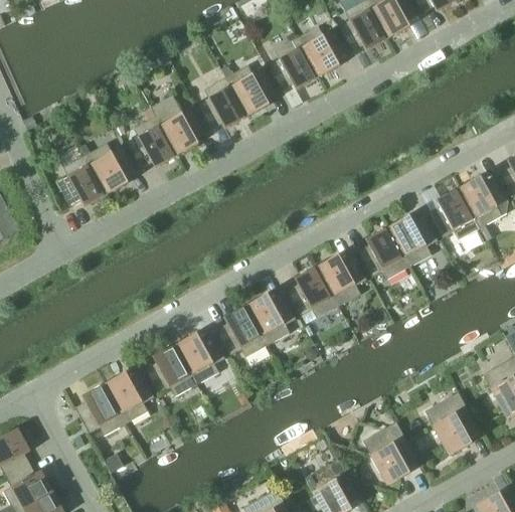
[(370,46),(371,47),(388,37),(367,0),(362,0),(344,10),(349,19),(339,24),(353,50),(354,49),(368,41),(370,45),(370,46)]
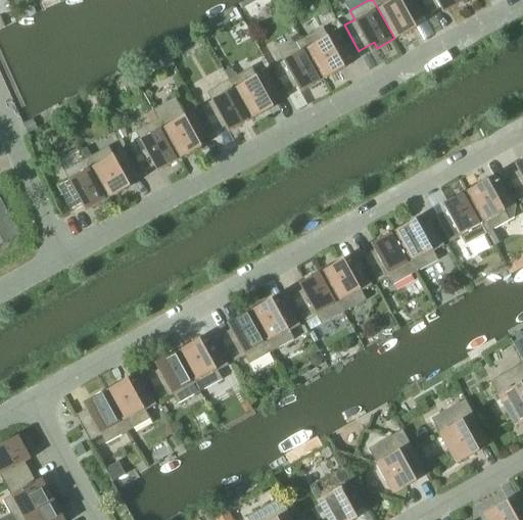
[(423,15),(424,14),(416,0),(373,0),(394,38),(412,29),(412,27),(411,28),(409,22),(423,14),(423,15)]
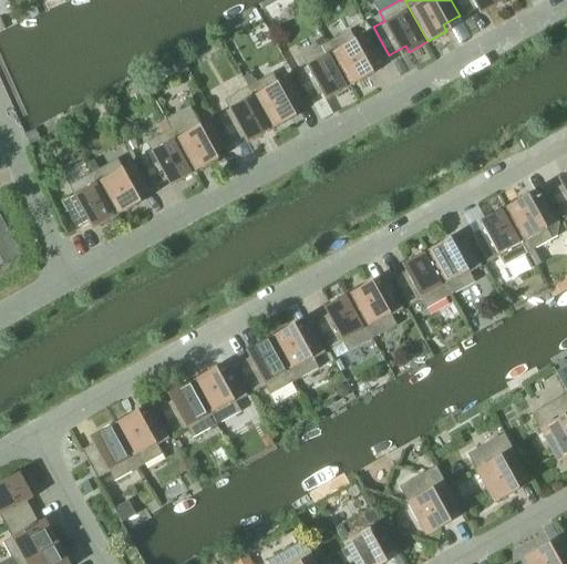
[(467,11),(477,6),(483,2),(485,8),(486,9),(503,0),(459,0),(466,12),(467,11)]
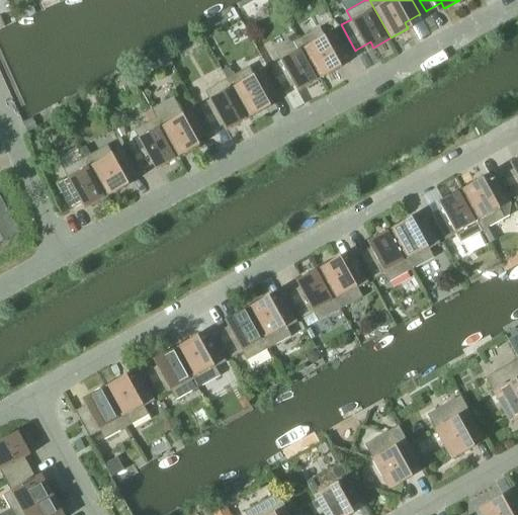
[(320,25),(297,37),(320,77),(337,67),(337,66),(336,66),(334,62),(348,54),(349,54),(335,27),(325,33),(320,25)]
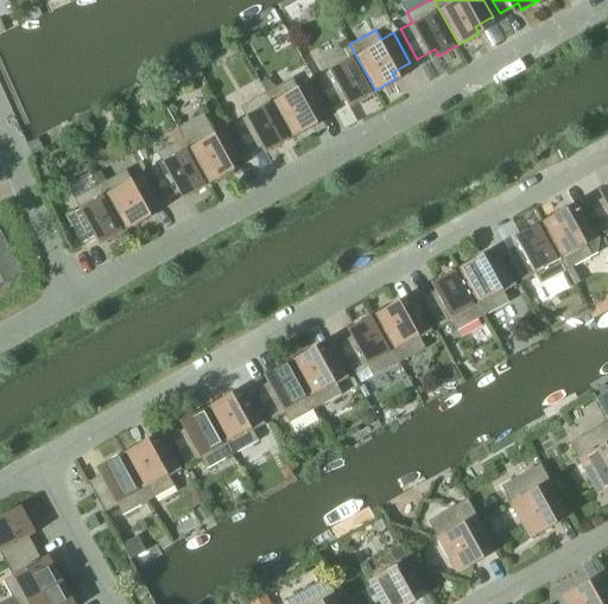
[(355,102),(375,90),(349,44),(323,58),(329,68),(317,75),(334,106),(335,105),(352,95),(354,100),(354,101),(355,102)]
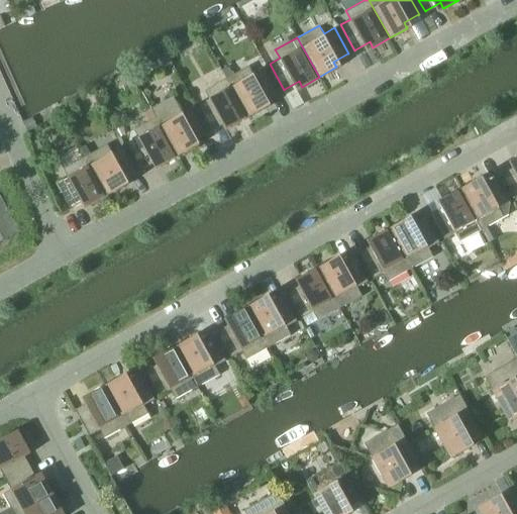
[(159,55),(165,66),(174,61),(168,50),(159,55)]
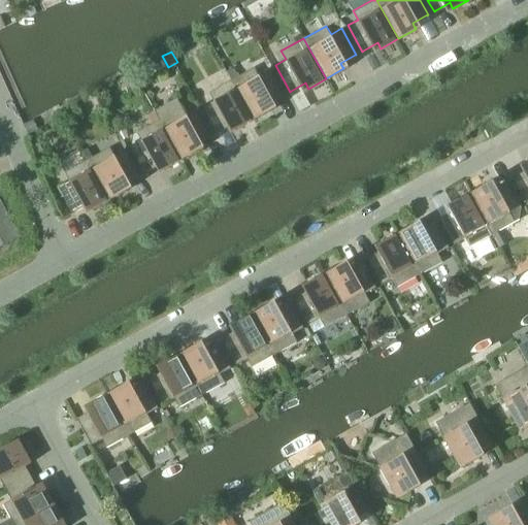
[(238,74),(233,65),(227,69),(231,78),(238,74)]
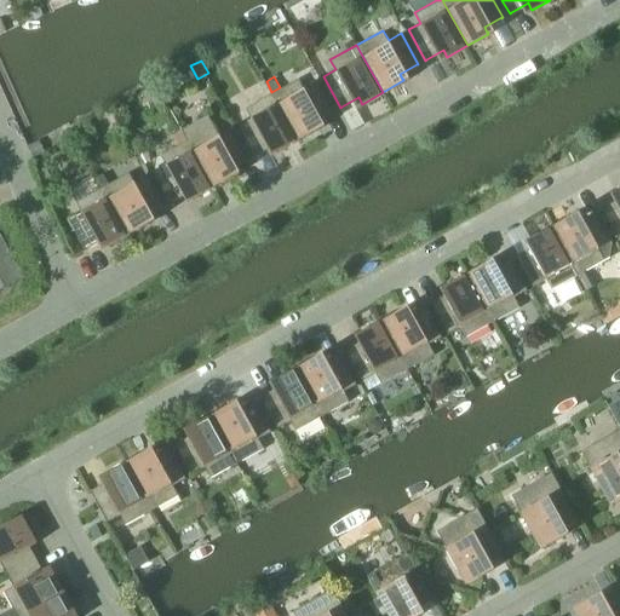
[(298,78),(271,92),(298,139),(319,127),(319,126),(317,126),(315,121),(332,111),(333,111),(316,80),(304,87),(298,78)]
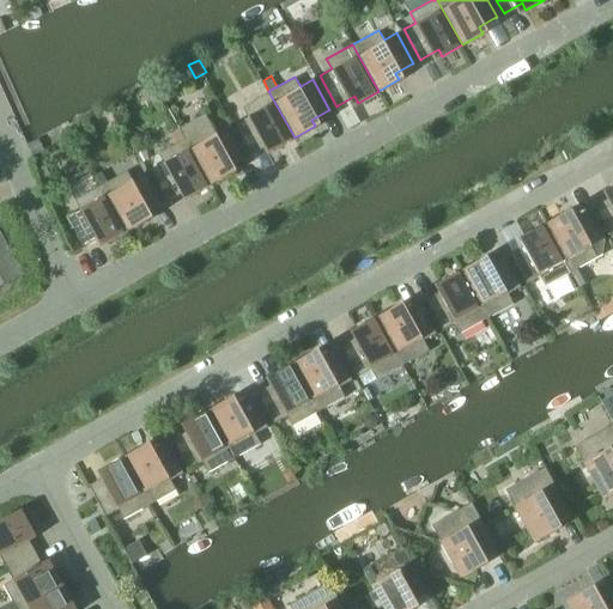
[(274,148),(295,138),(268,91),(243,105),(248,115),(236,122),(253,152),(254,152),(254,151),(271,142),(273,147),(274,148)]
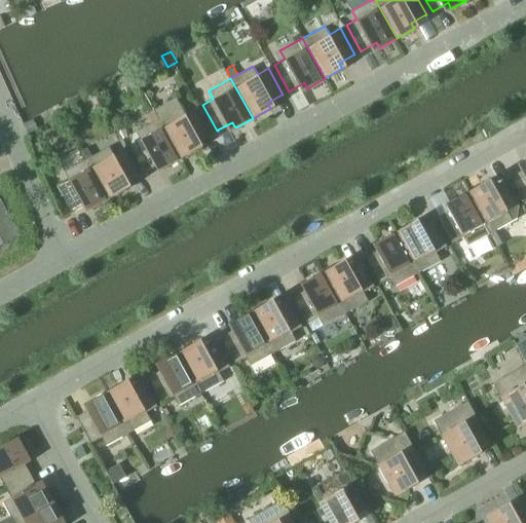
[(154,109),(159,118),(181,157),(198,148),(198,147),(197,147),(195,143),(210,135),(211,134),(196,108),(186,114),(176,97),(154,109)]
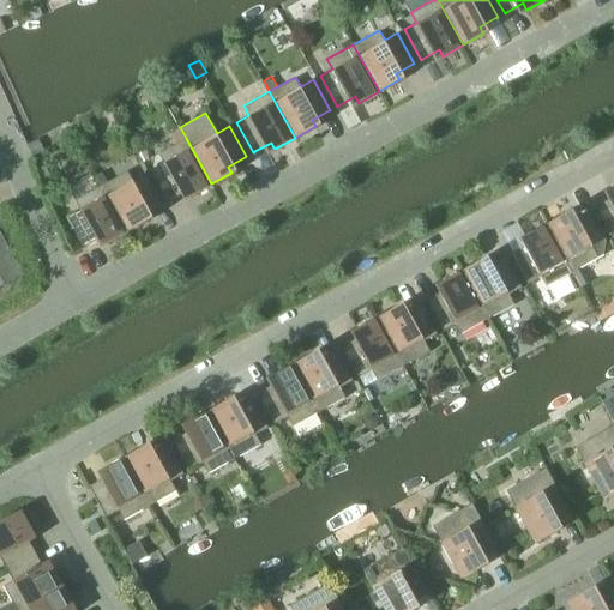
[(186,138),(180,127),(170,132),(176,143),(186,138)]
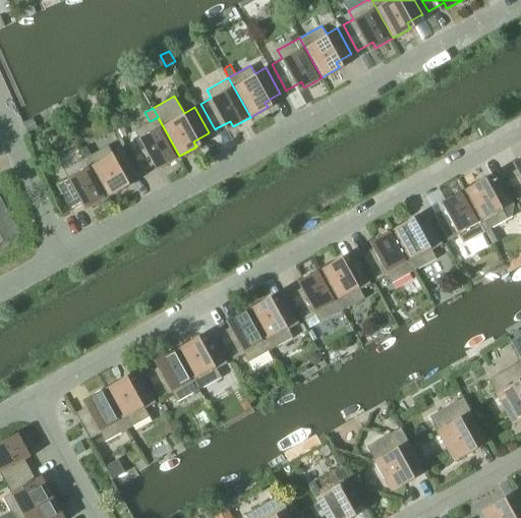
[(33,114),(22,119),(27,129),(37,125),(33,114)]
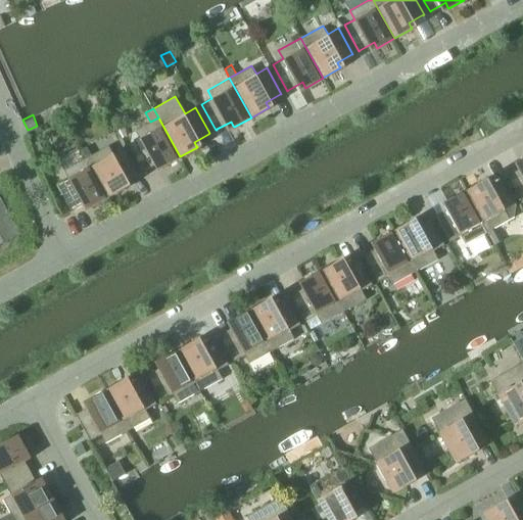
[(162,167),(180,156),(158,117),(150,122),(136,130),(140,138),(130,144),(144,170),(145,170),(145,169),(159,160),(162,166),(161,166),(162,167)]
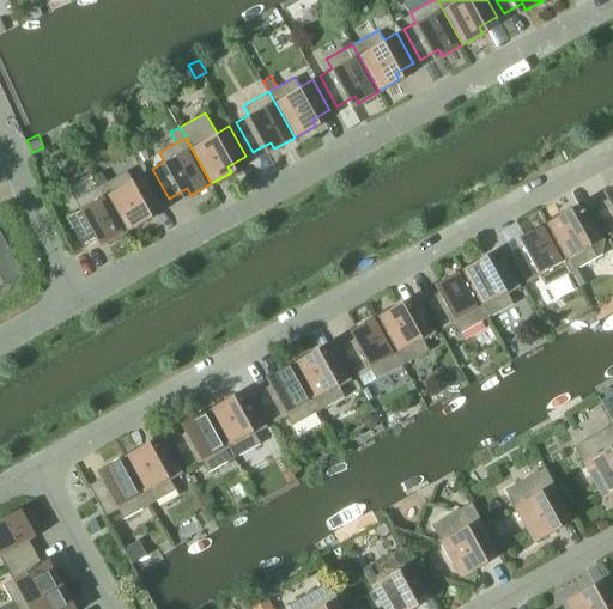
[(108,180),(101,183),(127,230),(147,219),(147,218),(146,218),(144,212),(161,202),(161,203),(162,202),(145,172),(133,178),(127,169),(108,180)]
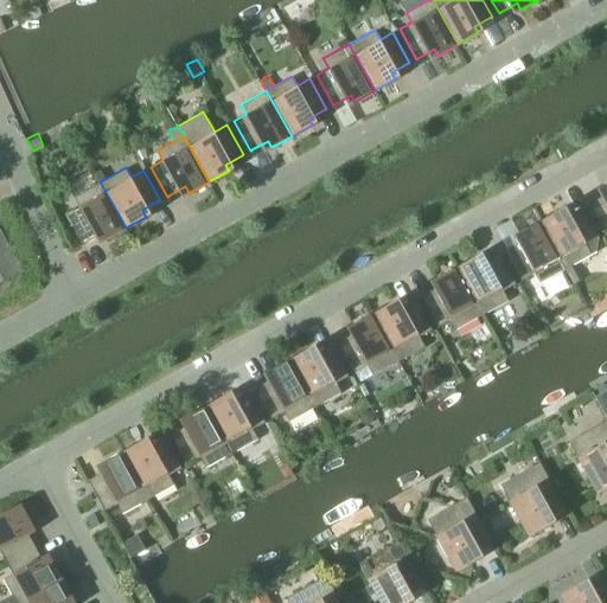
[(95,172),(100,181),(107,178),(101,168),(95,172)]
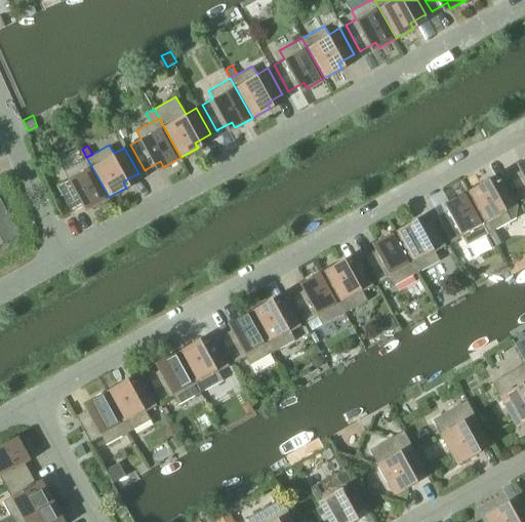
[(91,207),(109,197),(86,157),(65,169),(69,178),(58,184),(73,210),(74,209),(88,201),(91,206),(90,206),(91,207)]
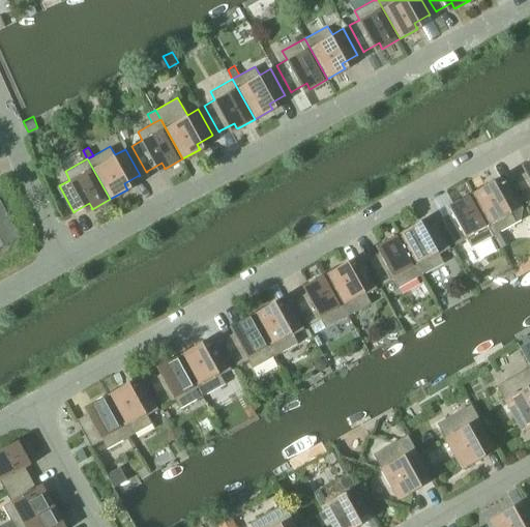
[(529,159),(527,162),(527,163),(528,163),(529,167),(516,176),(516,175),(514,176),(529,203),(529,201),(529,159)]
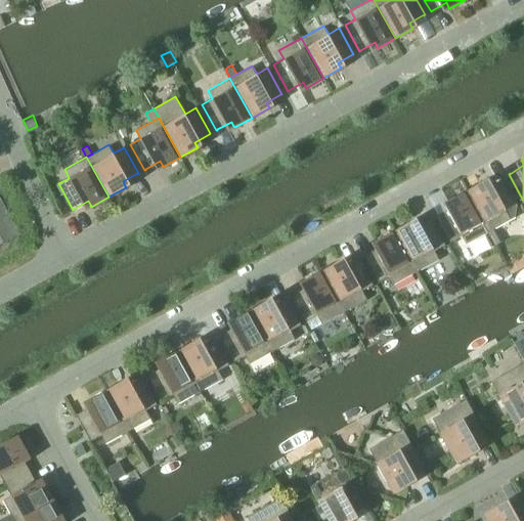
[(484,180),(467,190),(488,230),(516,215),(517,204),(503,177),(501,178),(487,186),(484,182),(485,181),(484,180)]
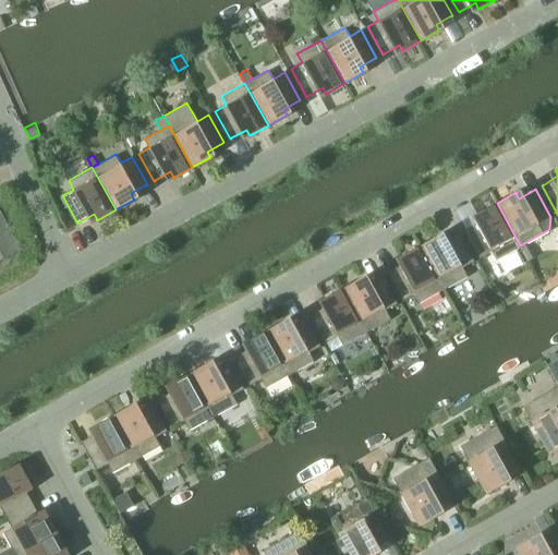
[(496,258),(520,245),(497,203),(477,213),(478,214),(482,219),(466,228),(465,227),(464,228),(480,256),(492,250),(496,258)]
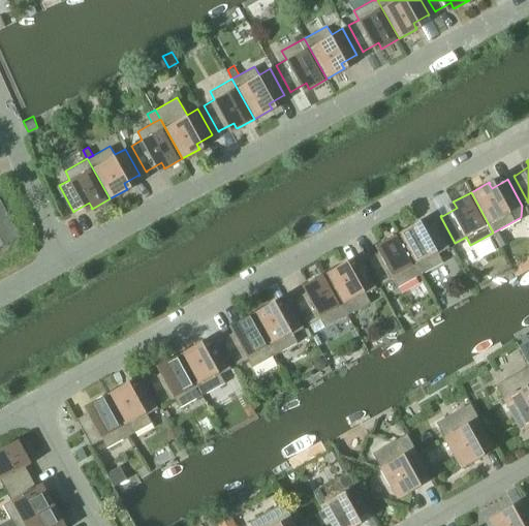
[(0,247),(21,236),(0,196),(0,247)]
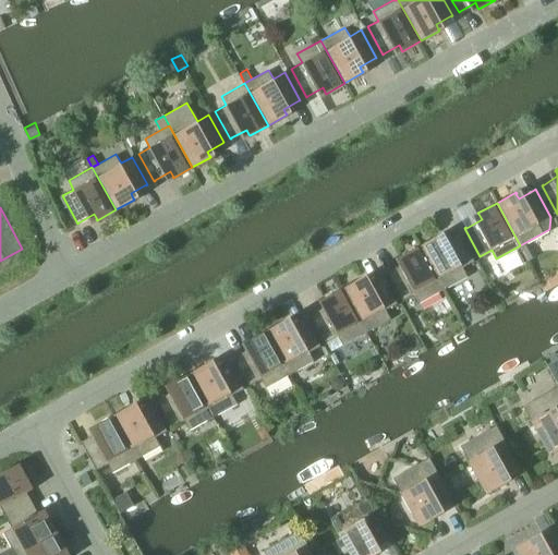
[(439,234),(420,245),(444,288),(468,275),(462,266),(474,260),(458,231),(457,232),(441,241),(439,236),(439,234)]
